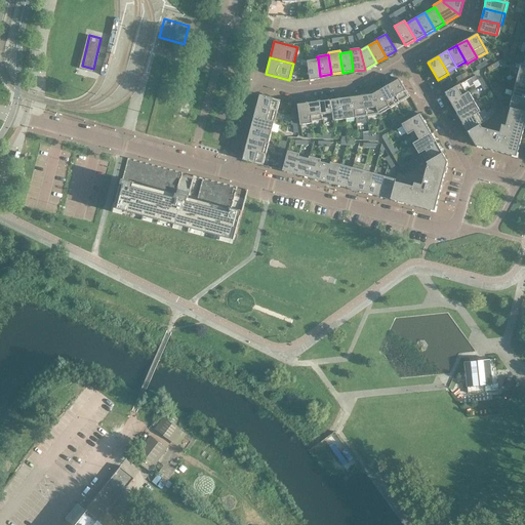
[(310,80),(321,79),(321,76),(320,76),(318,58),(318,59),(307,61),(310,80)]
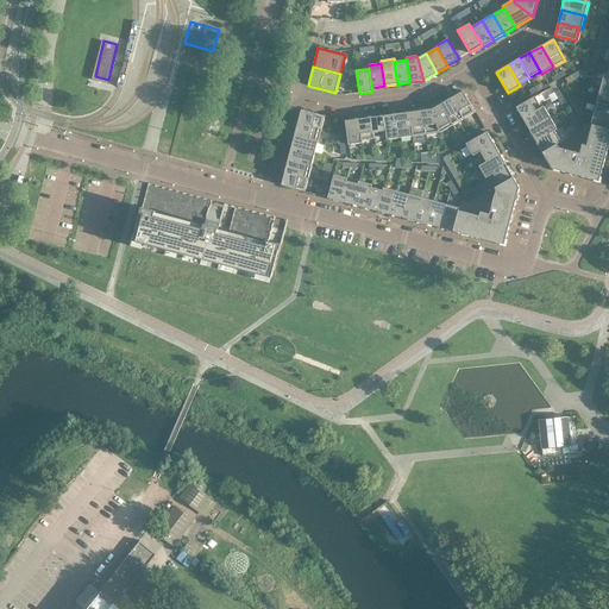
[(597,99),(608,101),(608,88),(601,87),(597,99)]
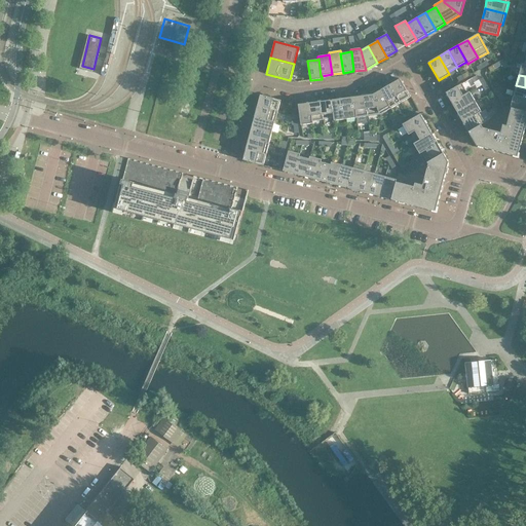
[(389,84),(401,103),(410,97),(400,79),(389,84)]
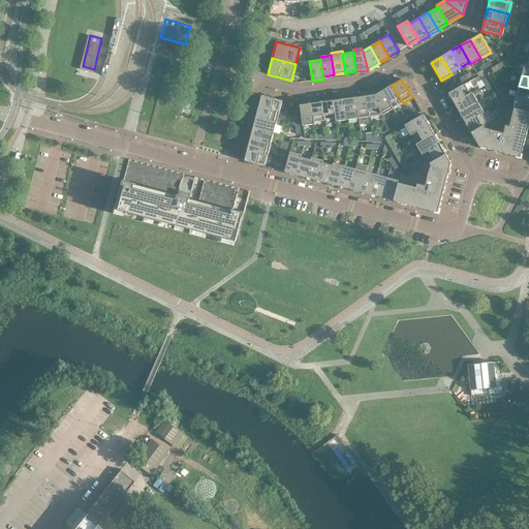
[(382,91),(393,109),(403,103),(392,85),(382,91)]
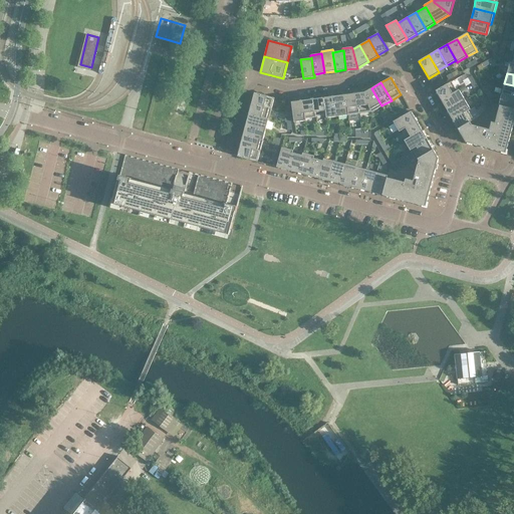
[(442,100),(457,91),(452,82),(436,91),(442,100)]
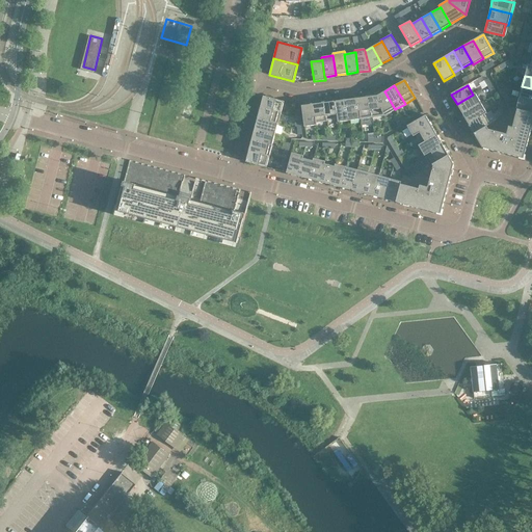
[(519,98),(531,101),(531,88),(522,86),(519,98)]
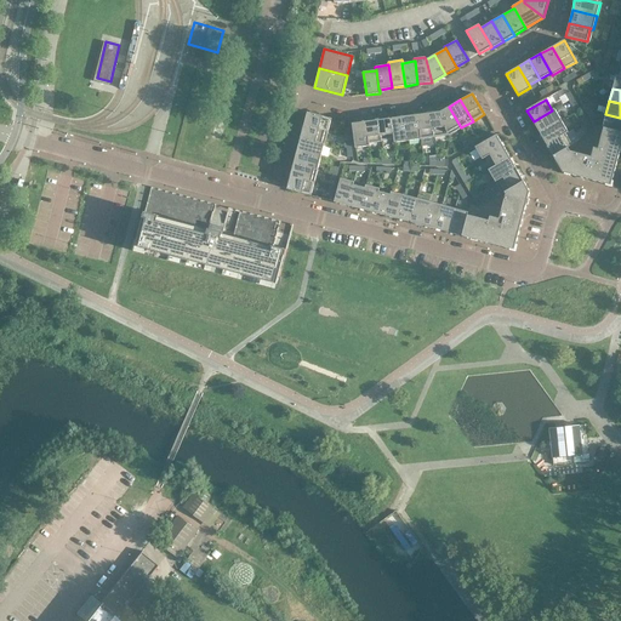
[(440,112),(449,136),(461,127),(449,107),(440,112)]
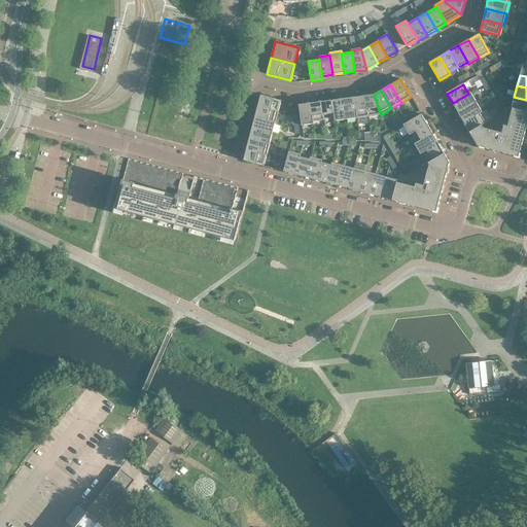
[(453,103),(458,113),(477,102),(470,93),(468,94),(453,103)]
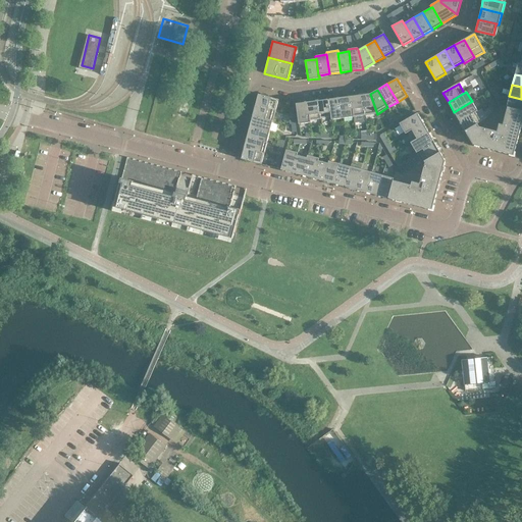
[(255,105),(275,111),(278,100),(258,94),(255,105)]
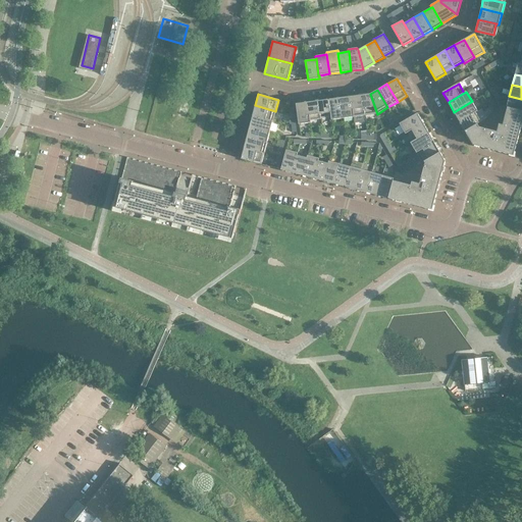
[(362,95),(365,115),(377,114),(370,94),(362,95)]
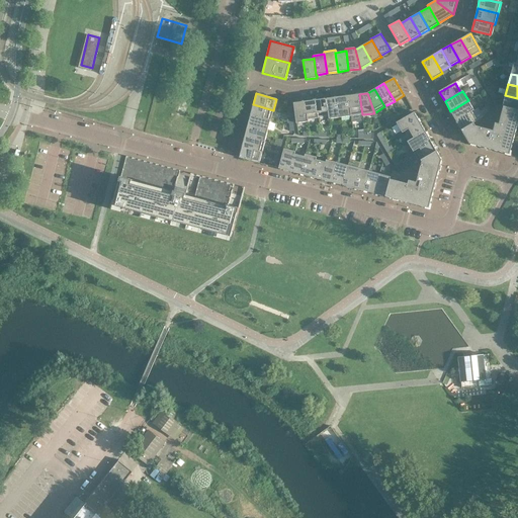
[(348,95),(351,116),(362,114),(359,94),(348,95)]
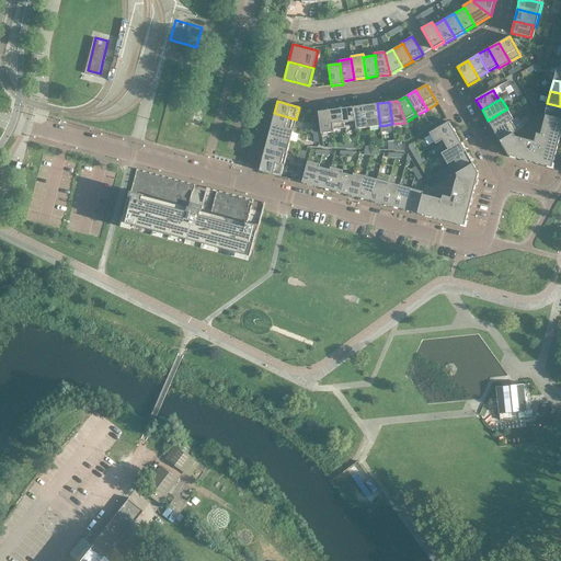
[(365,105),(368,127),(380,126),(377,103),(365,105)]
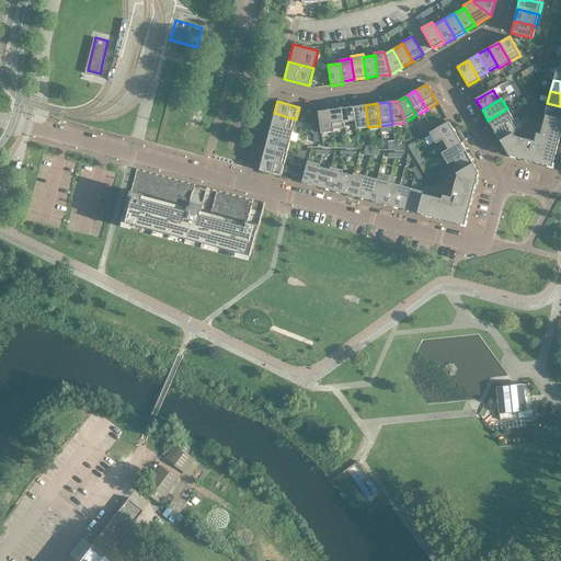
[(560,118),(560,106),(547,103),(545,114),(560,118)]
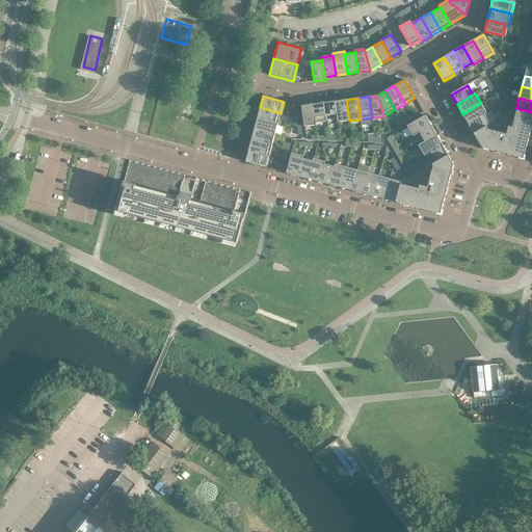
[(336,101),(338,120),(338,123),(349,121),(346,100),(336,101)]
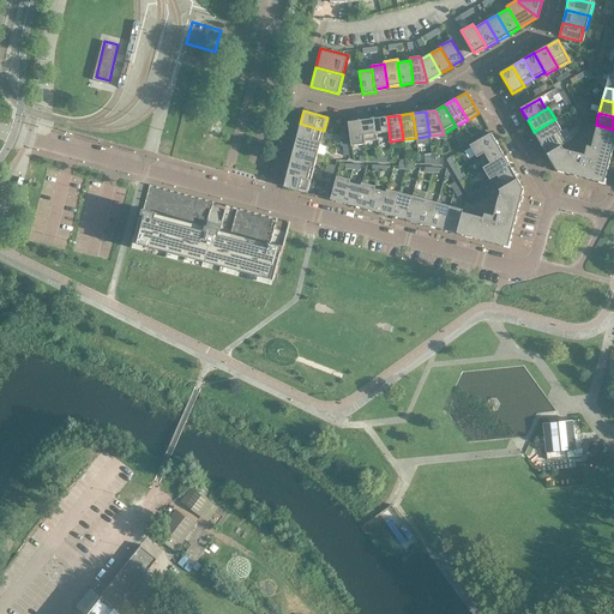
[(374,119),(377,140),(390,138),(387,116),(374,119)]
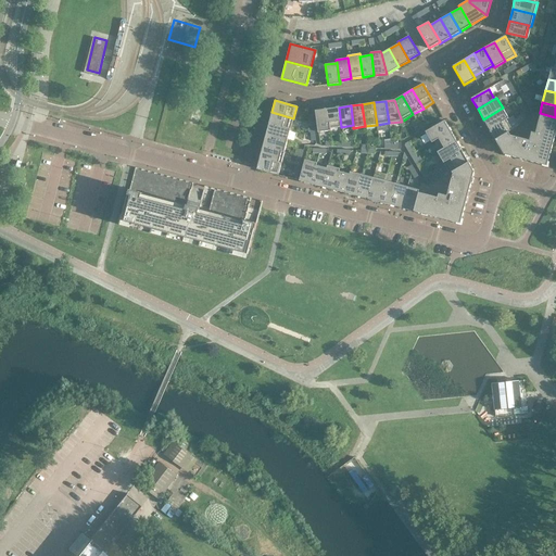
[(327,109),(330,128),(341,127),(339,108),(327,109)]
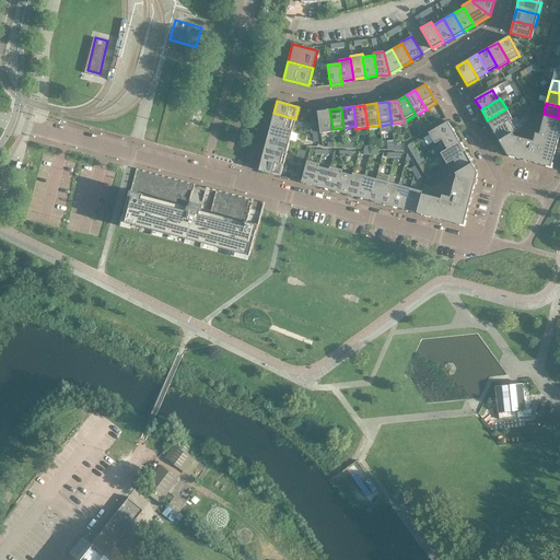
[(506,108),(487,120),(492,130),(510,120),(512,119),(506,108)]
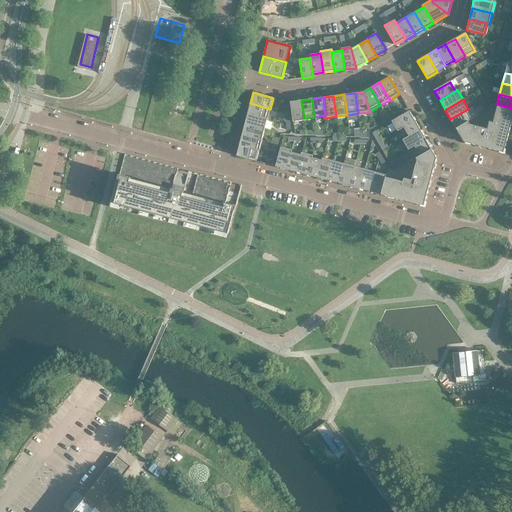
[(290,102),(293,122),(304,120),(304,118),(301,100),(290,102)]
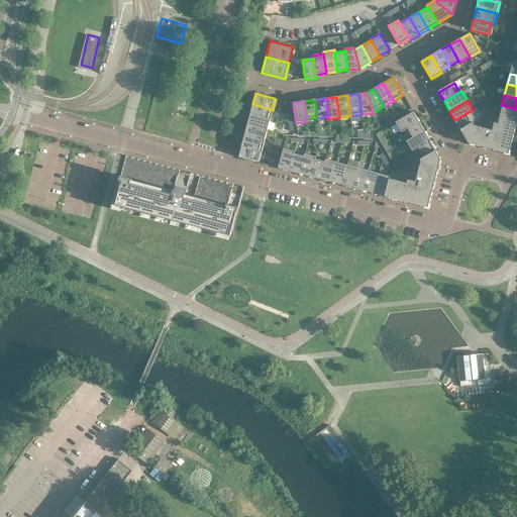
[(250,115),(270,120),(273,110),(252,104),(250,115)]
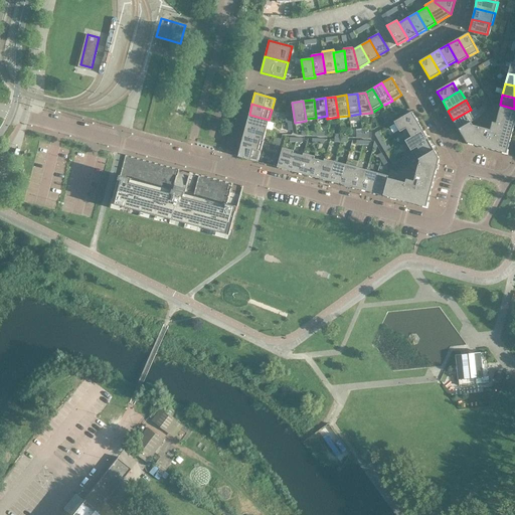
[(475,121),(460,129),(468,143),(469,144),(469,145),(474,146),(474,145),(503,153),(503,154),(508,155),(509,150),(508,150),(514,125),(514,109),(493,104),(491,111),(475,121)]
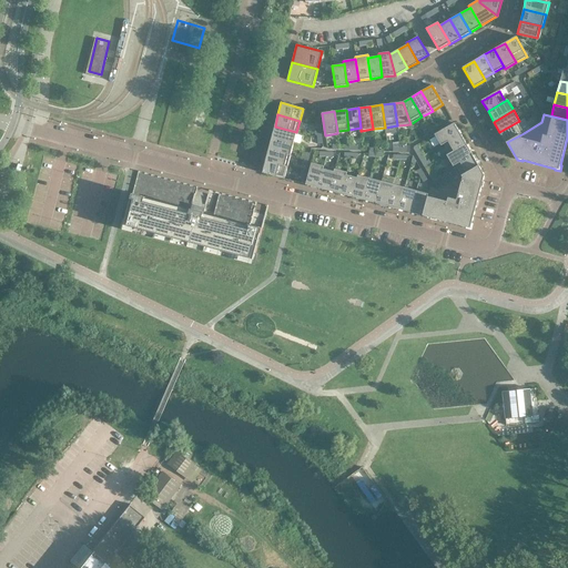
[(507,142),(524,133),(517,122),(499,132),(506,143),(507,142)]
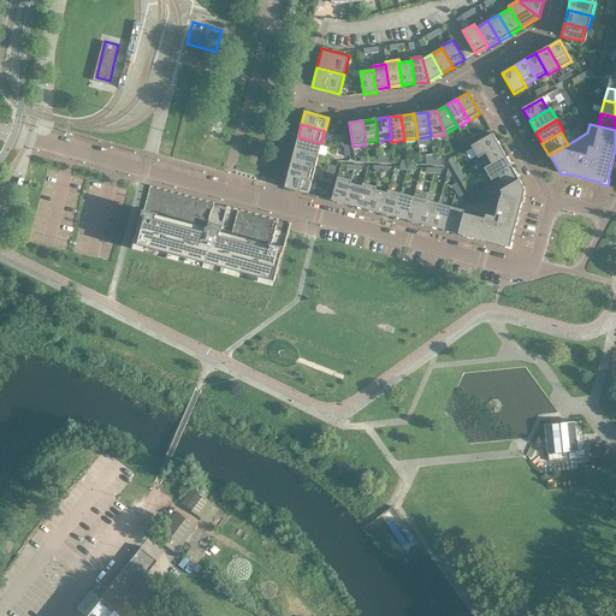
[(471,146),(478,158),(480,157),(480,155),(499,144),(492,134),(471,146)]
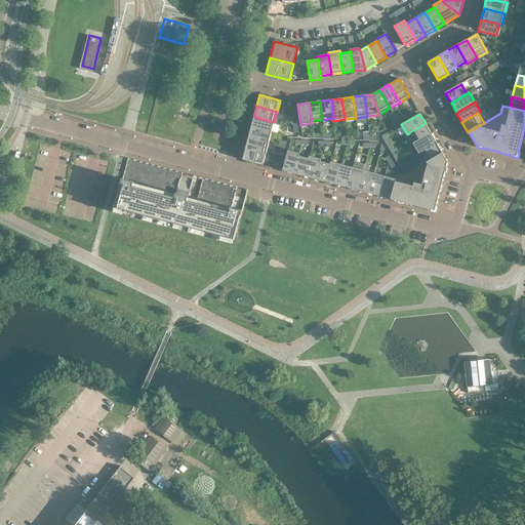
[(251,127),(272,133),(274,122),(254,117),(251,127)]
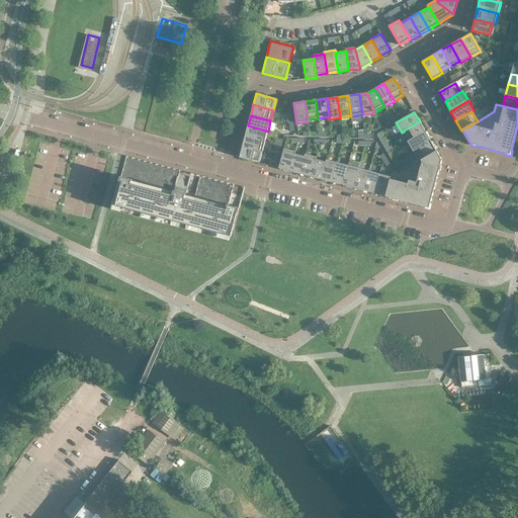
[(409,140),(410,141),(425,132),(420,121),(404,131),(404,132),(409,140)]
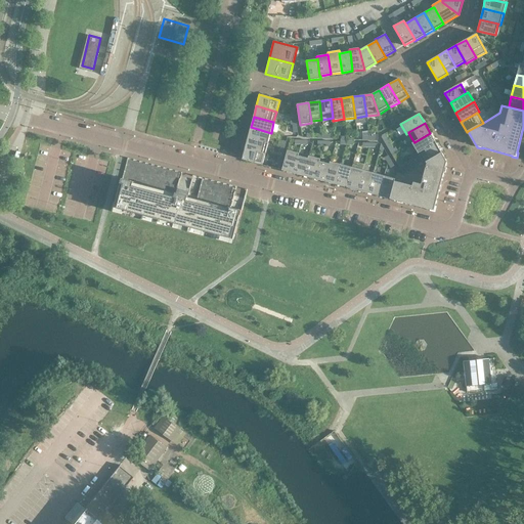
[(248,138),(268,143),(271,133),(251,127),(248,138)]
